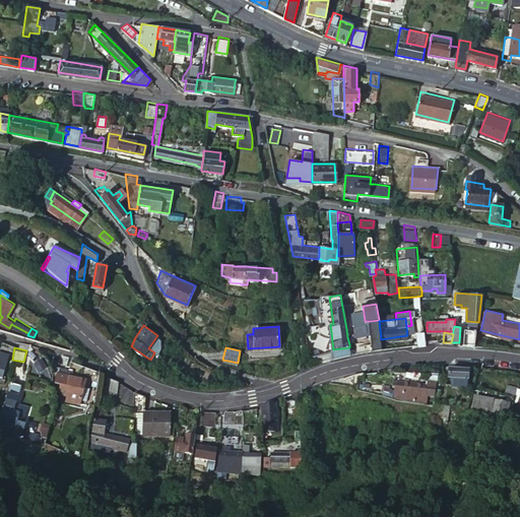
[(350,353),(349,347),(333,349),(331,350),(332,359),(350,353)]
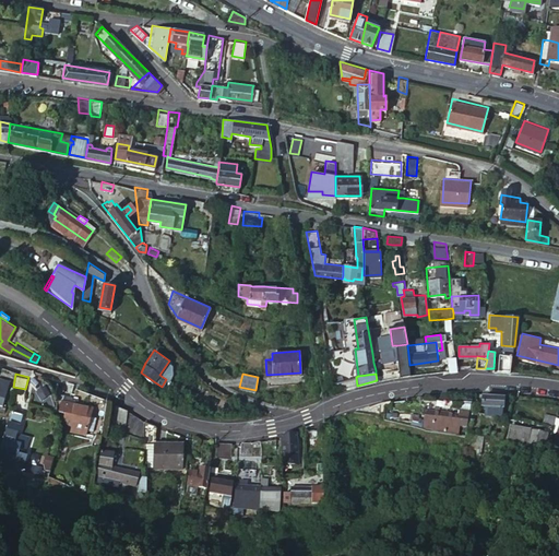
[(0,397),(1,395),(4,398),(9,379),(0,377),(0,397)]
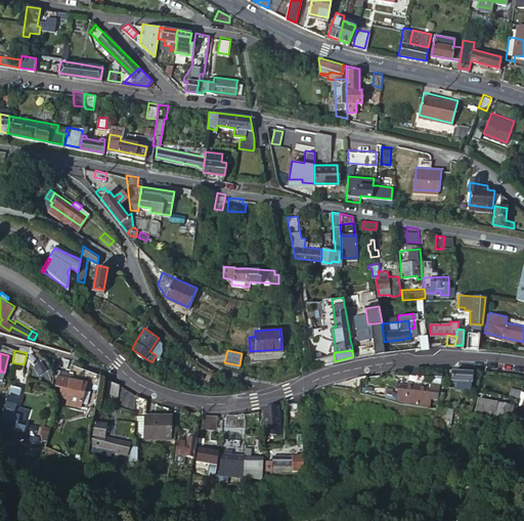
[(74,372),(61,368),(57,383),(72,387),(68,400),(81,403),(82,400),(87,401),(90,389),(85,388),(87,382),(72,378),(74,372)]
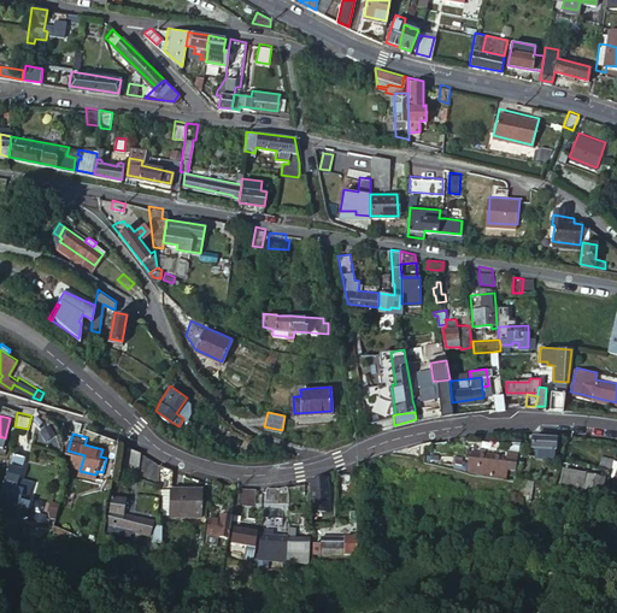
[(556,447),(556,440),(556,437),(533,435),(532,444),(556,447)]
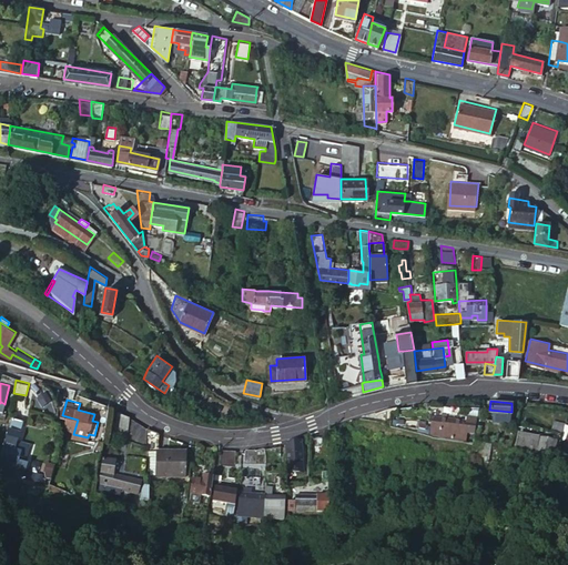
[(231,416),(232,407),(217,405),(216,413),(231,416)]
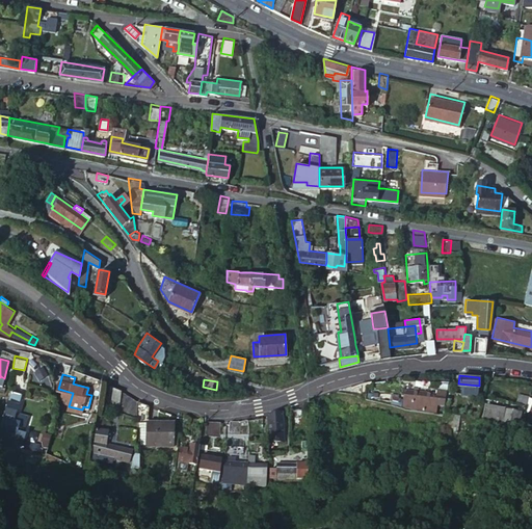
[(483,380),(479,379),(479,386),(458,384),(457,391),(482,393),(483,380)]
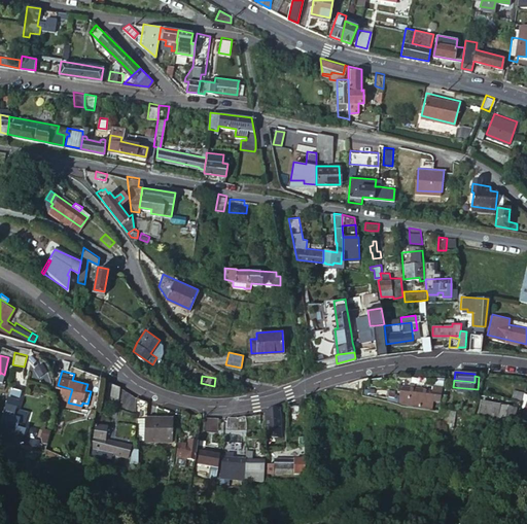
[(511,384),(487,378),(484,387),(507,393),(511,384)]
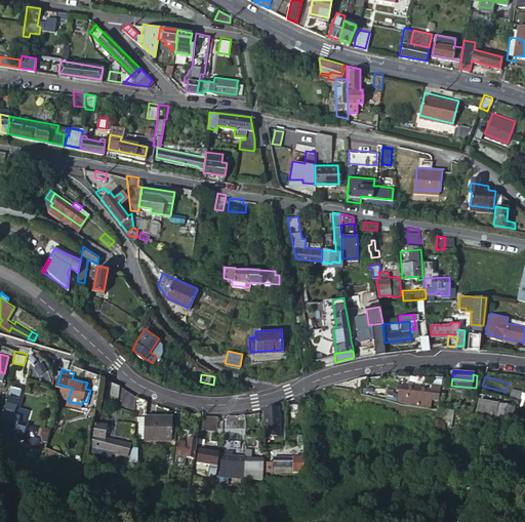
[(117,403),(119,383),(108,377),(104,401),(117,403)]
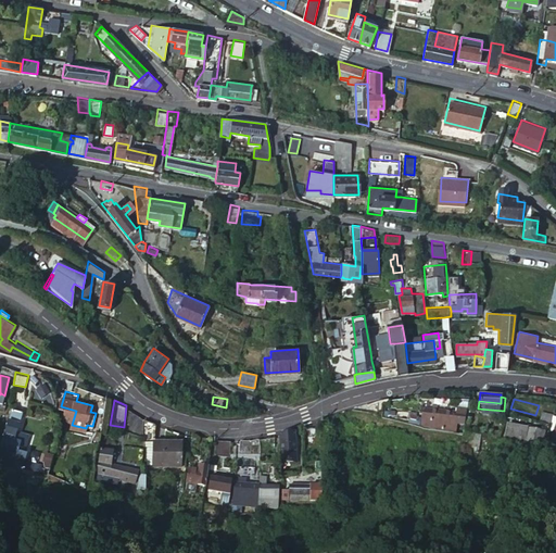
[(127,405),(126,405),(124,427),(134,430),(135,411),(127,405)]
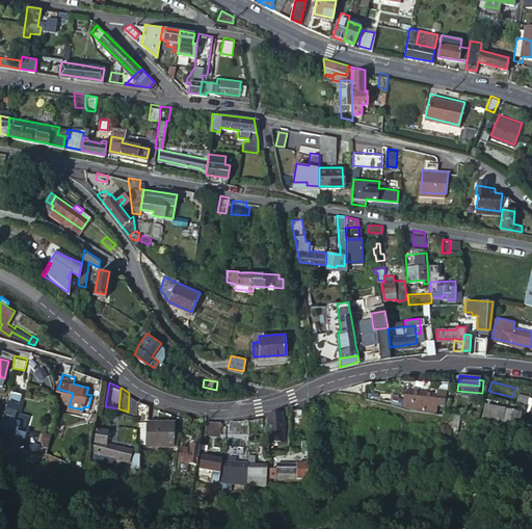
[(436,410),(436,408),(439,402),(445,403),(447,389),(440,388),(439,391),(407,388),(404,402),(404,405),(436,410)]
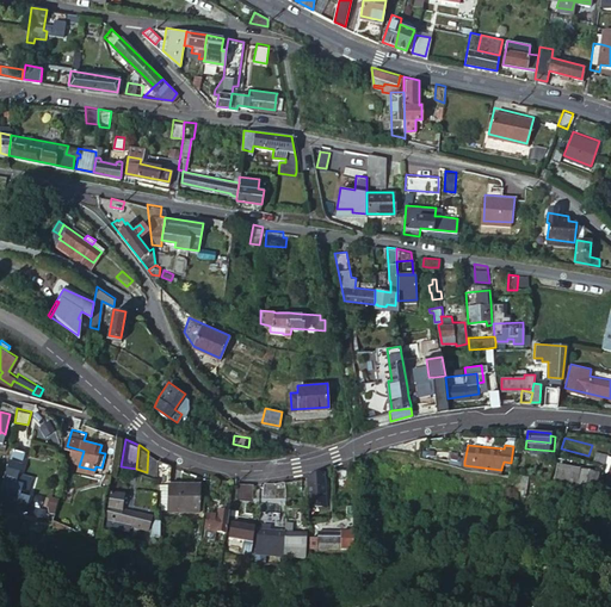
[(24,452),(12,448),(5,487),(17,488),(17,487),(24,452)]
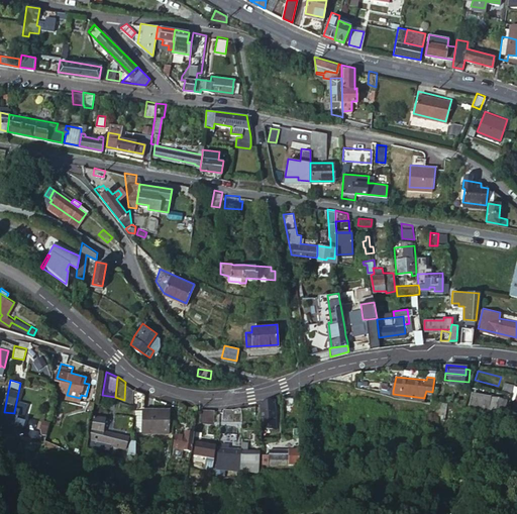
[(133,403),(133,387),(125,382),(124,400),(133,403)]
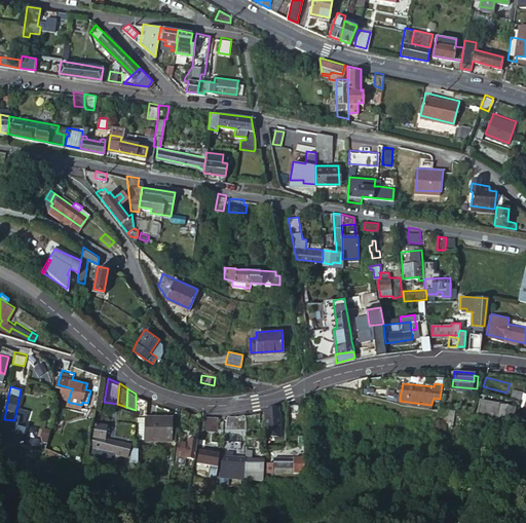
[(521,400),(524,390),(514,388),(512,397),(521,400)]
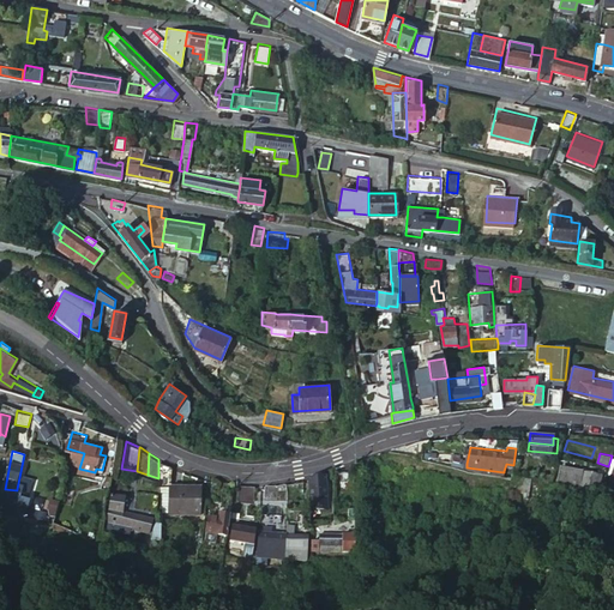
[(172,465),(160,460),(161,497),(168,497),(168,508),(200,511),(202,484),(169,483),(172,465)]
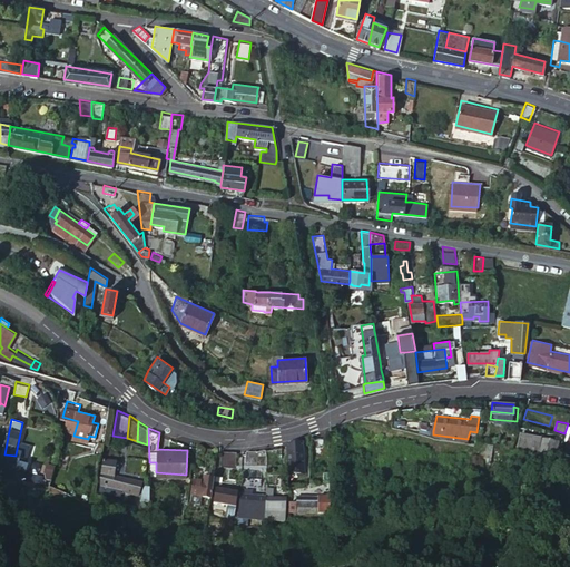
[(554,459),(556,453),(558,441),(521,433),(518,451),(549,458),(554,459)]
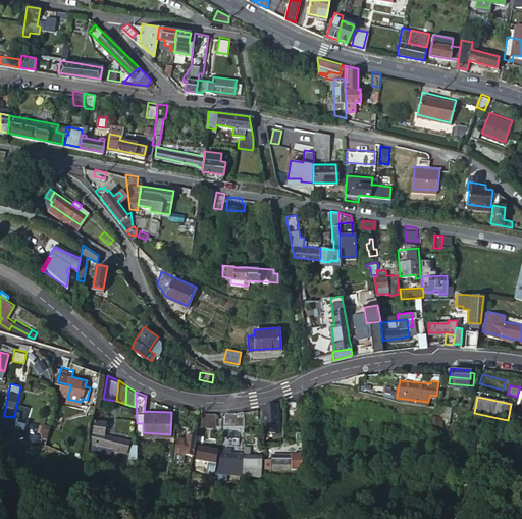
[(293,398),(283,399),(283,413),(294,412),(293,398)]
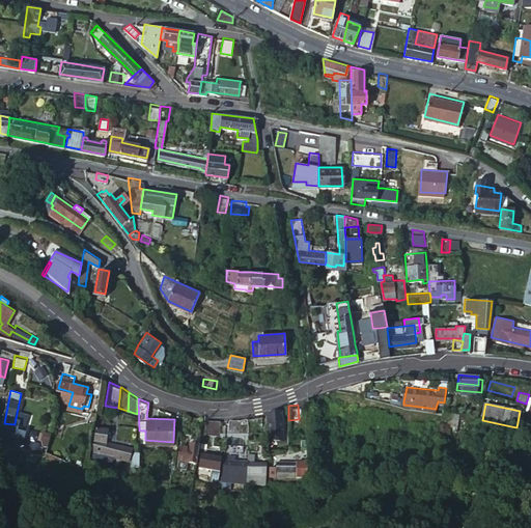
[(281,409),(267,412),(268,437),(277,437),(277,428),(281,428),(281,423),(281,409)]
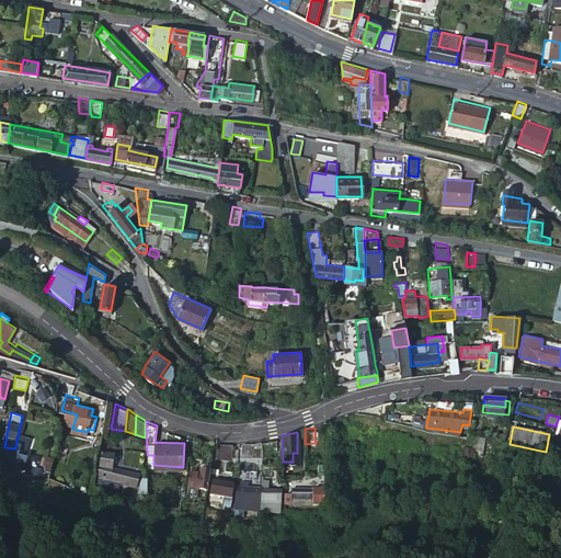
[(232,442),(219,442),(218,455),(231,456),(232,442)]
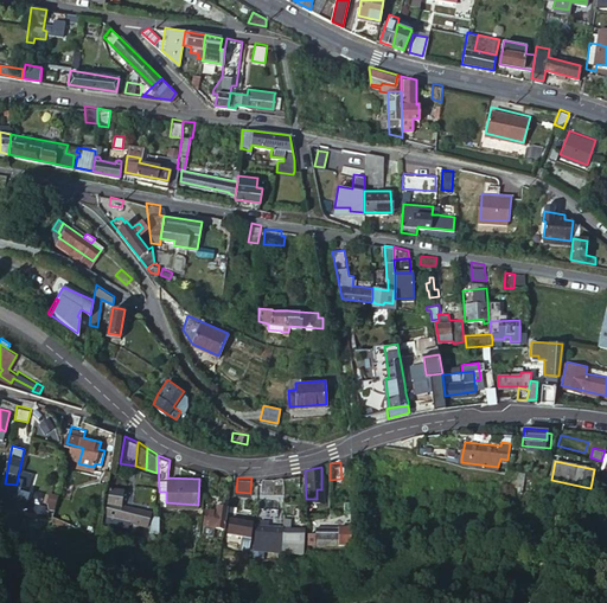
[(272,478),(262,478),(261,491),(274,491),(274,478),(272,478)]
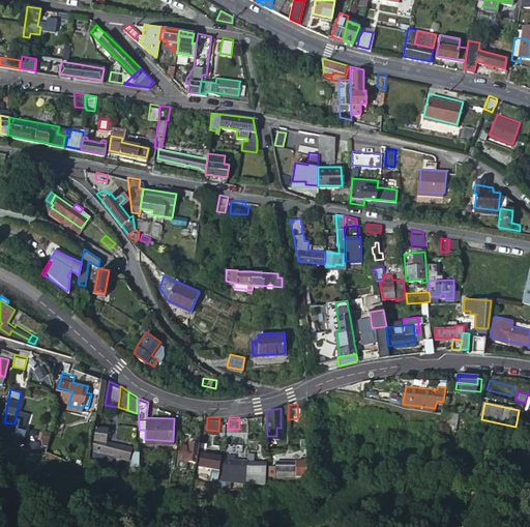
[(25,426),(15,422),(15,423),(11,435),(23,438),(25,426)]
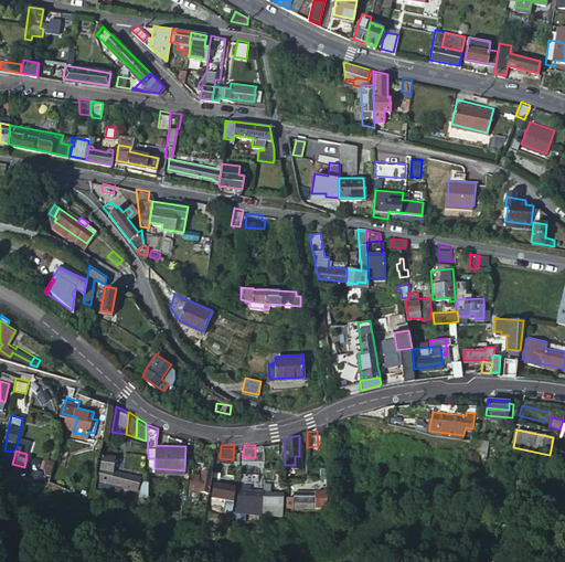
[(100,466),(100,470),(120,484),(137,488),(139,476),(113,468),(116,455),(102,453),(99,466),(100,466)]
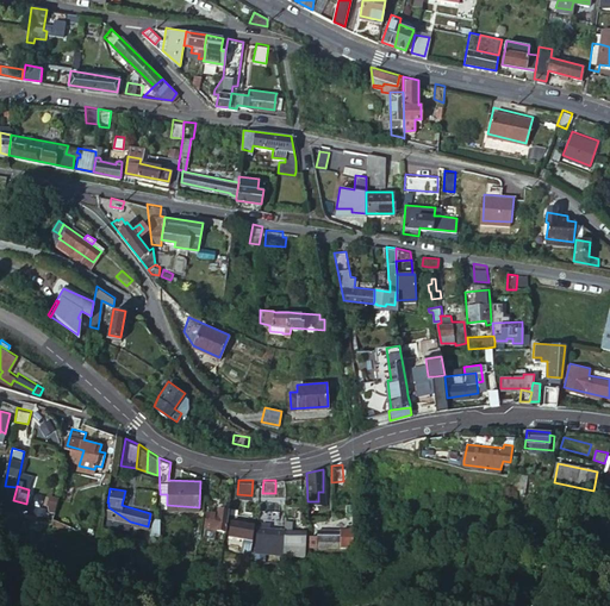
[(225,529),(229,508),(218,507),(217,512),(207,511),(203,533),(215,536),(216,528),(225,529)]
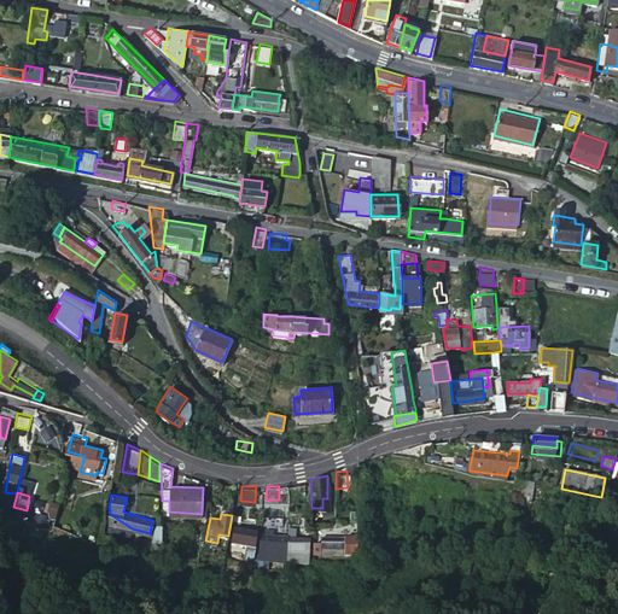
[(245,543),(245,544),(255,545),(257,531),(233,526),(231,541),(245,543)]
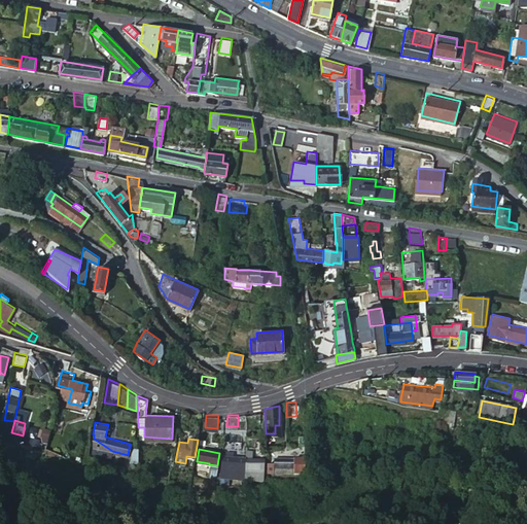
[(223,454),(222,465),(245,466),(245,456),(233,455),(233,451),(226,451),(225,455),(223,454)]
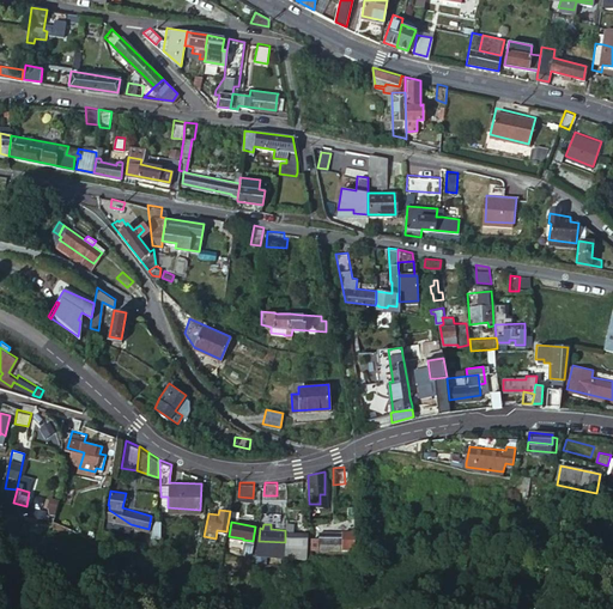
[(307,531),(285,530),(285,542),(305,543),(307,531)]
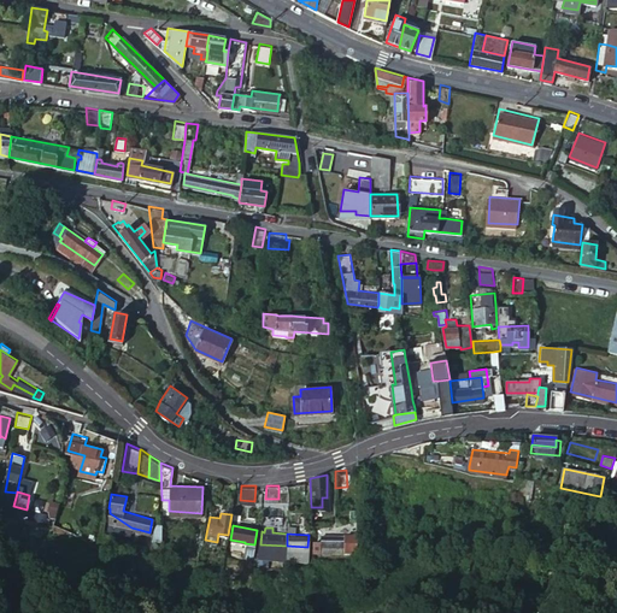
[(319,541),(319,548),(356,550),(357,534),(319,534),(319,541)]
